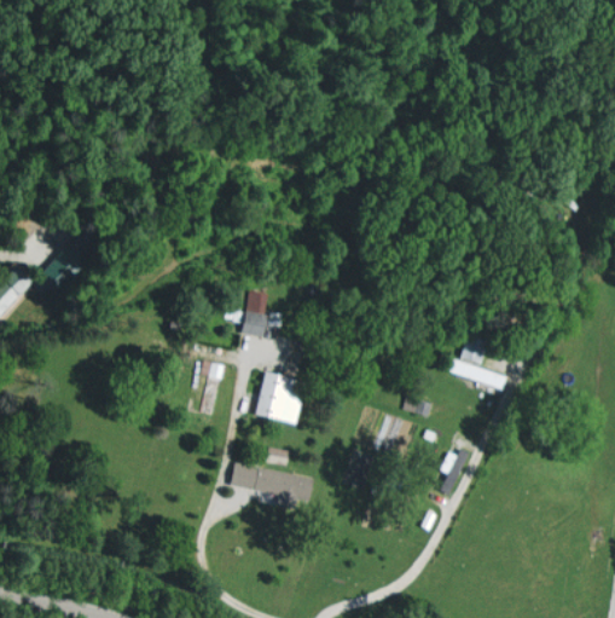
[(0,313),(17,295),(1,279),(0,281),(0,313)]
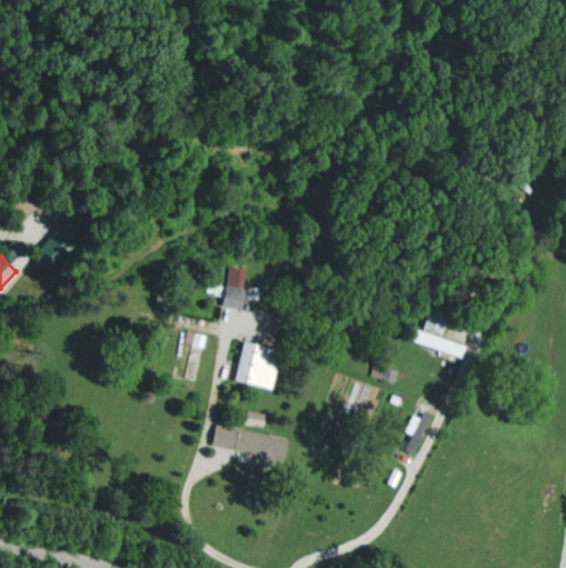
[(184,344),(202,348),(207,336),(187,331),(184,344)]
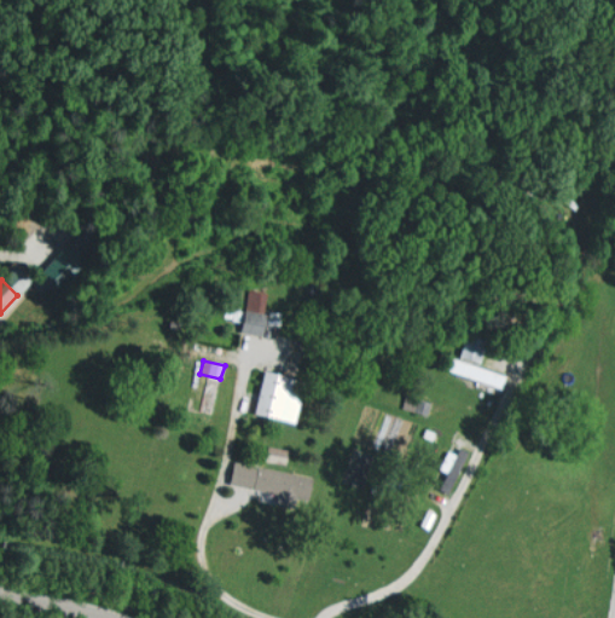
[(257,415),(294,423),(305,382),(267,373),(257,415)]
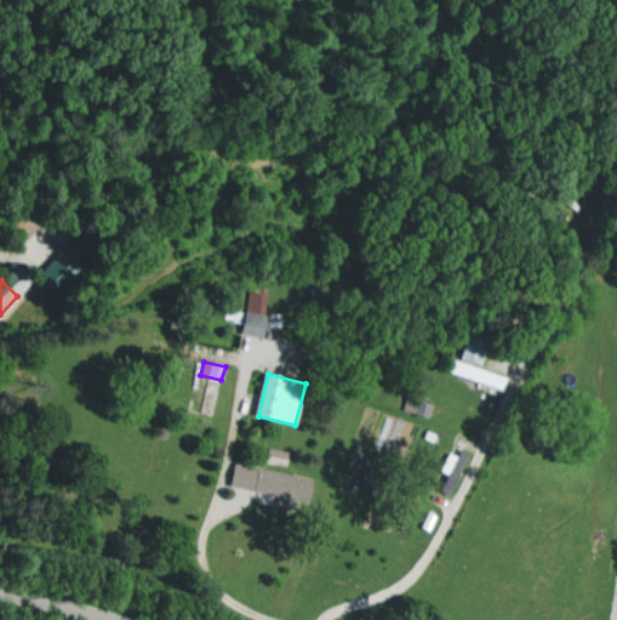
[(403,409),(423,416),(428,402),(407,394),(403,409)]
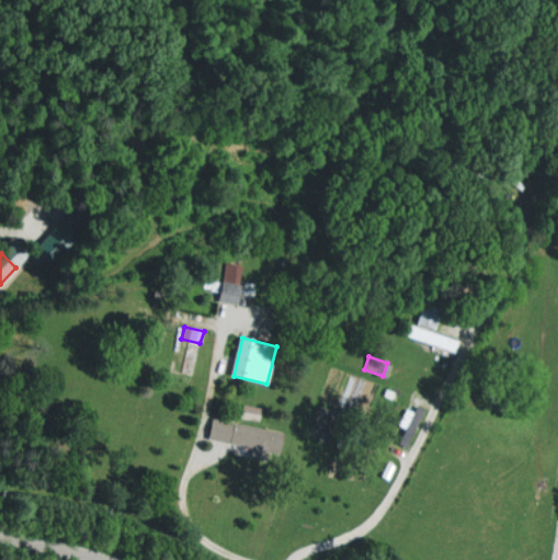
[(282,454),(285,432),(213,420),(208,441),(252,448),(251,456),(264,458),(265,452),(282,454)]
